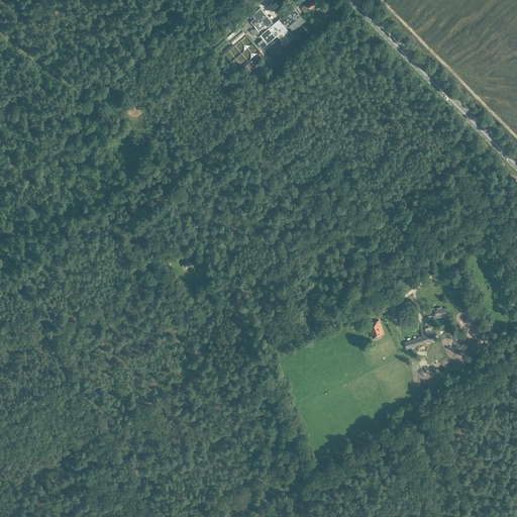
[(314,0),(311,0),(307,4),(302,8),(305,12),(310,8),(311,9),(317,4),(314,0)]
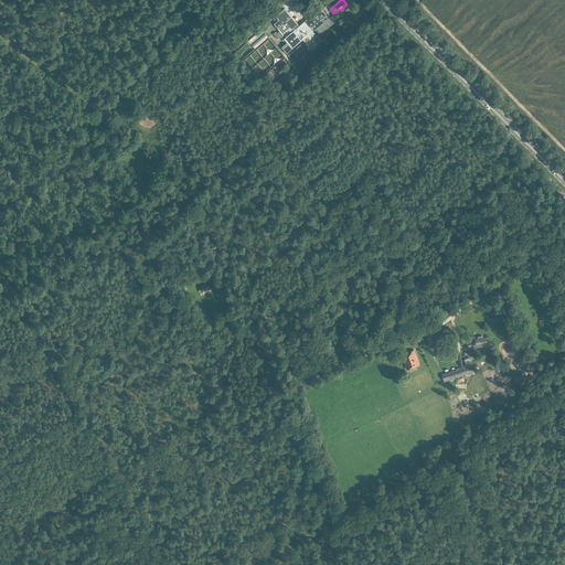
[(278,20),(274,24),(283,34),(291,28),(294,31),(284,39),(287,43),(281,48),(287,53),(302,40),(310,49),(320,41),(312,31),(315,30),(319,35),(334,23),(320,8),(299,25),(284,8),(275,17),(278,20)]
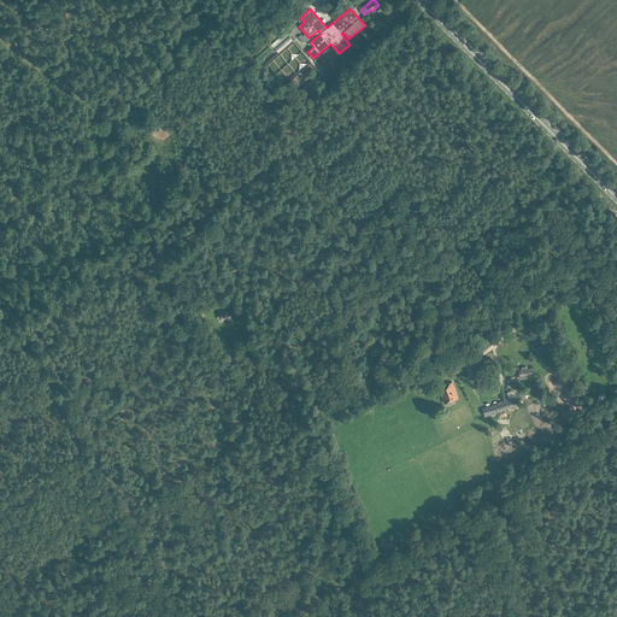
[(287,23),(277,30),(280,34),(289,25),(287,23)]
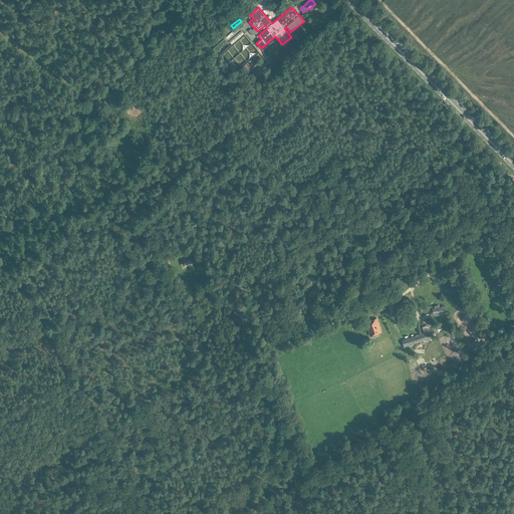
[(196,256),(183,259),(185,265),(197,261),(196,256)]
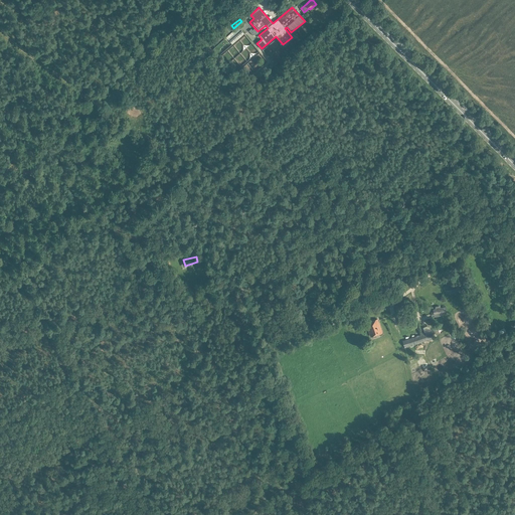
[(446,286),(448,294),(458,292),(456,284),(446,286)]
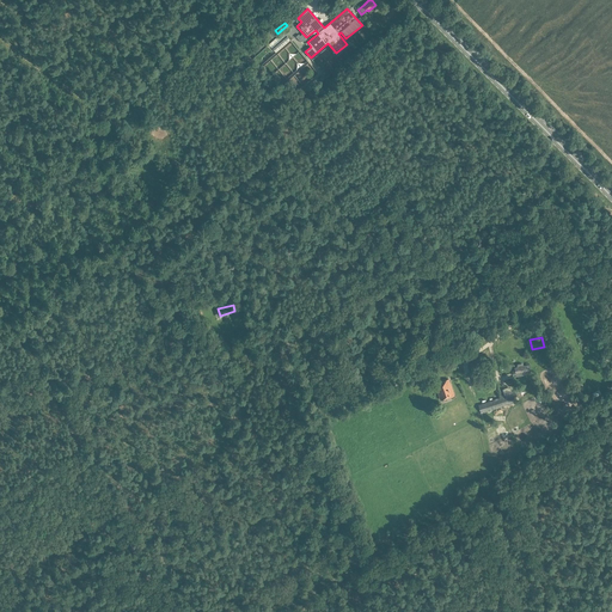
[(516,377),(532,374),(530,365),(524,366),(524,363),(522,363),(518,365),(518,366),(518,367),(514,368),(515,371),(512,372),(513,375),(516,375),(516,377)]
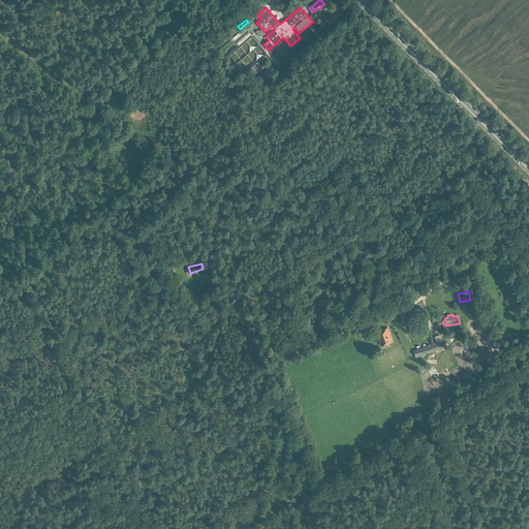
[(376,332),(380,346),(393,342),(387,328),(376,332)]
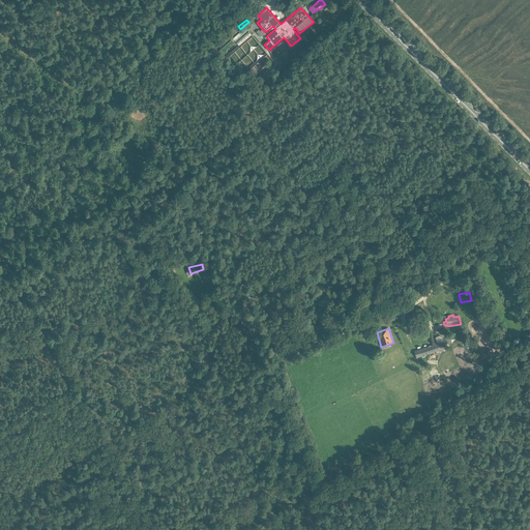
[(414,351),(417,358),(446,349),(443,341),(435,344),(434,342),(432,342),(433,345),(414,351)]
